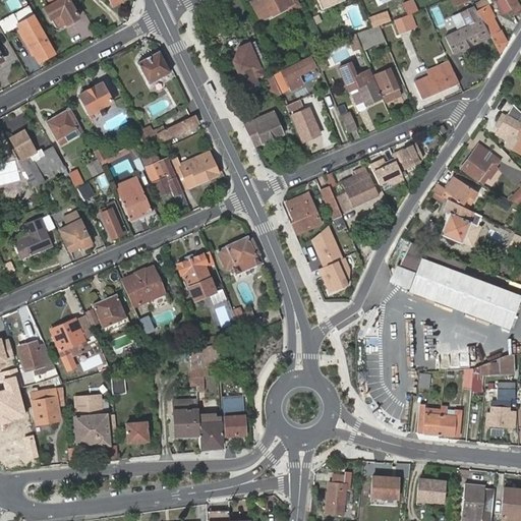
[(12,11),(21,6),(17,0),(8,0),(6,1),(12,11)]
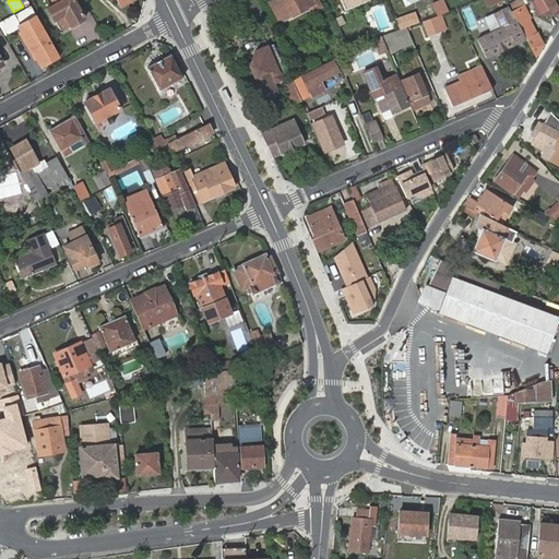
[(84,18),(73,0),(52,0),(55,3),(48,8),(59,27),(63,28),(84,18)]
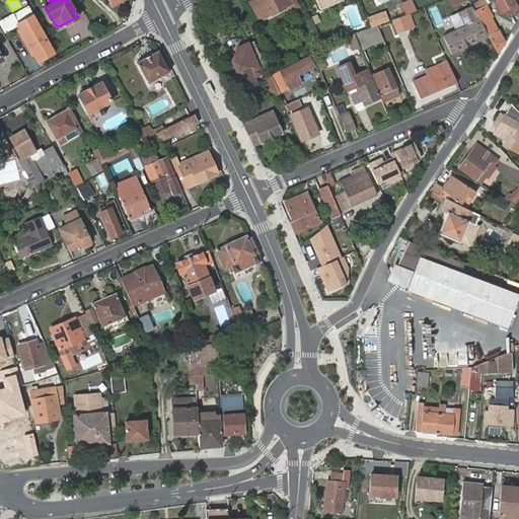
[(252,0),(249,2),(260,20),(291,3),(289,0),(252,0)]
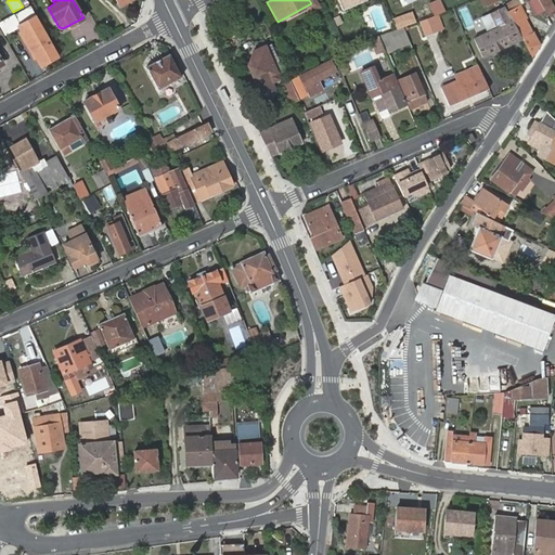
[(337,0),(343,10),(364,0),(337,0)]
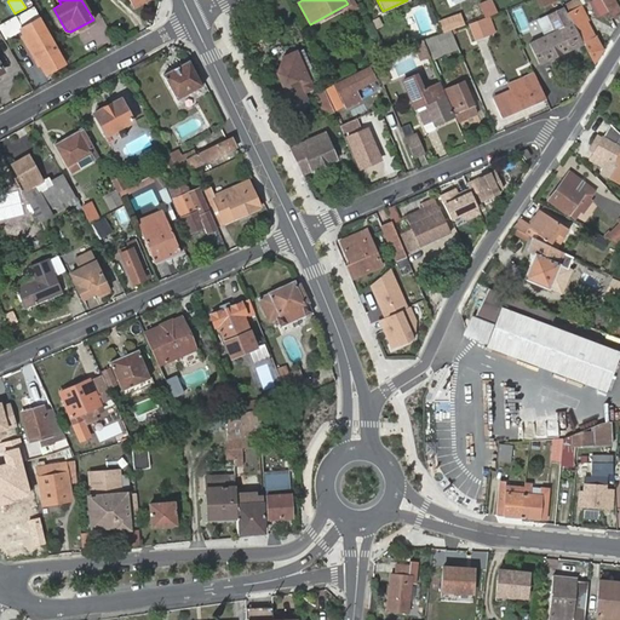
[(567,12),(578,6),(574,0),(572,0),(563,5),(563,6),(567,12)]
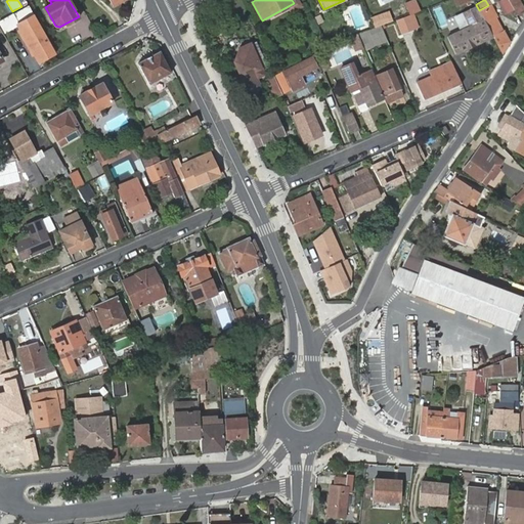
[(509,0),(518,14),(523,11),(517,0),(509,0)]
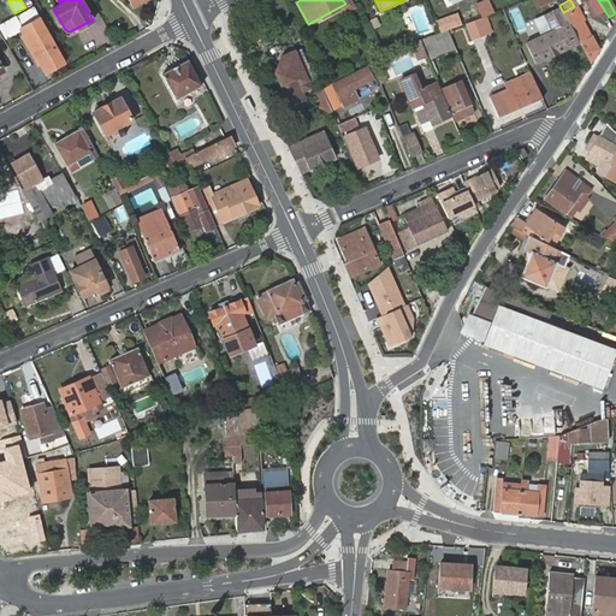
[(286,1),(273,4),(277,19),(290,17),(286,1)]
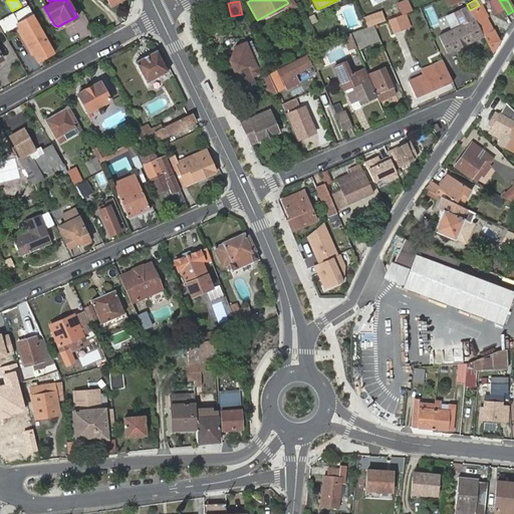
[(487,15),(481,4),(479,5),(470,10),(476,21),(483,35),(484,37),(493,52),(500,40),(494,29),(493,30),(485,16),(487,15)]
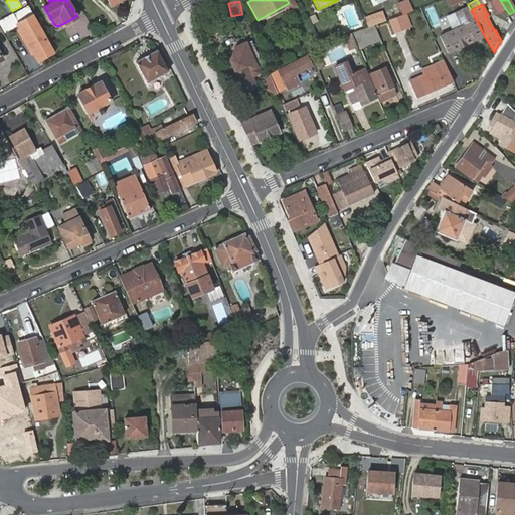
[(449,54),(485,37),(484,35),(477,21),(471,10),(468,5),(455,11),(462,25),(440,35),(449,54)]
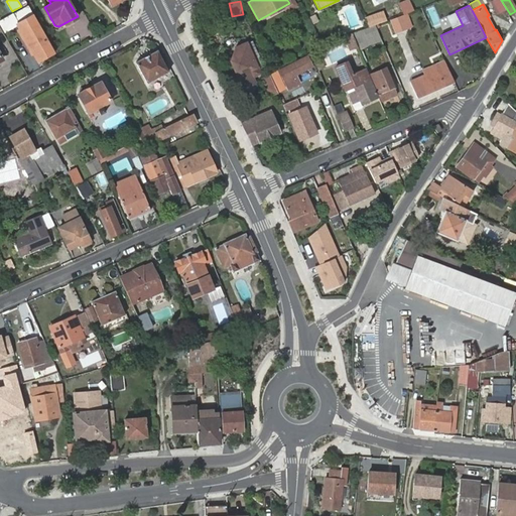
[(387,20),(383,10),(365,17),(369,26),(376,24),(387,20)]
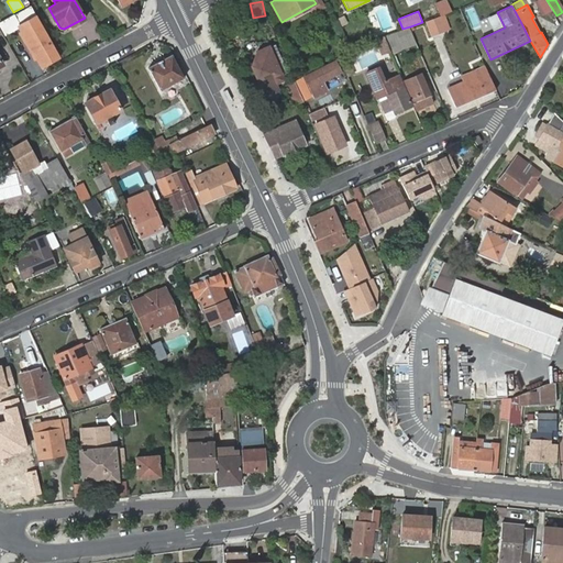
[(449,28),(443,13),(439,15),(444,30),(449,28)]
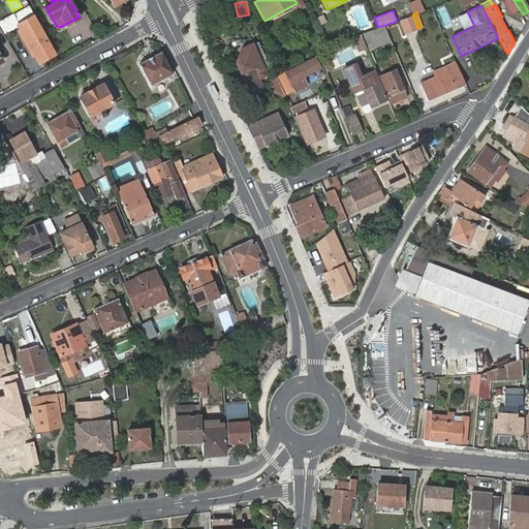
[(35,14),(18,24),(21,29),(39,62),(56,53),(35,14)]
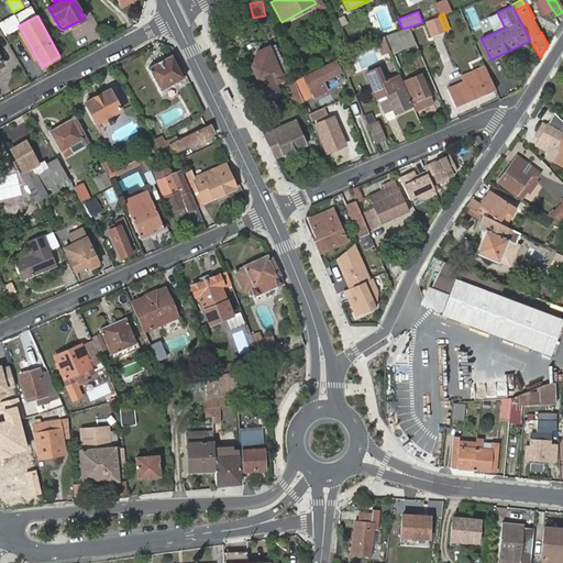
[(424,21),(430,34),(444,30),(439,15),(424,21)]
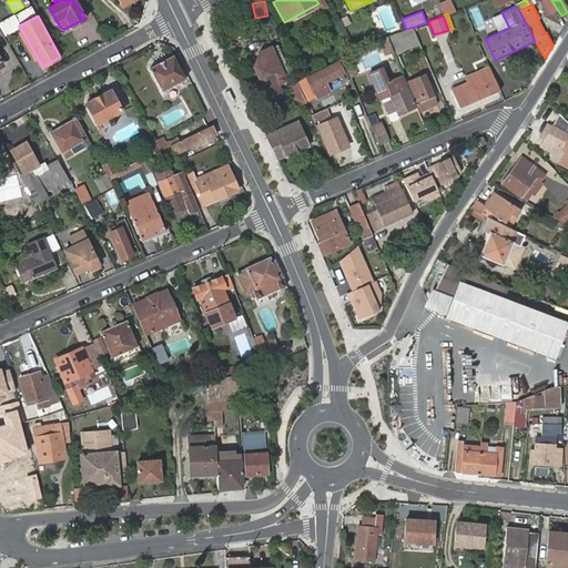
[(416,28),(392,34),(397,53),(422,47),(416,28)]
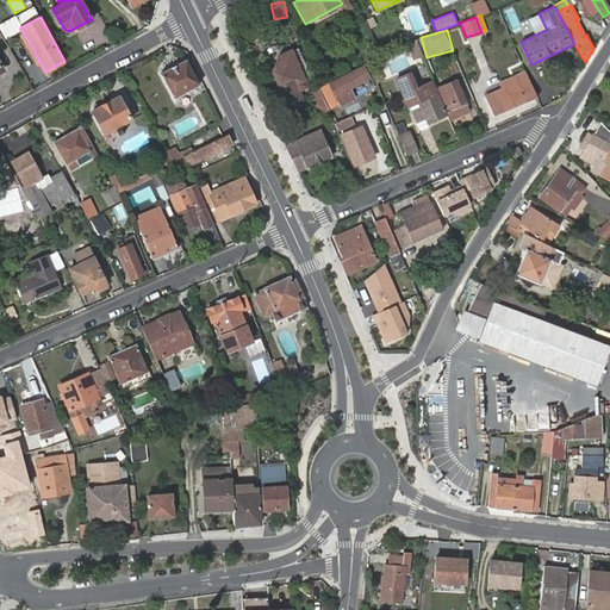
[(24,33),(22,36),(41,70),(43,69),(24,33)]
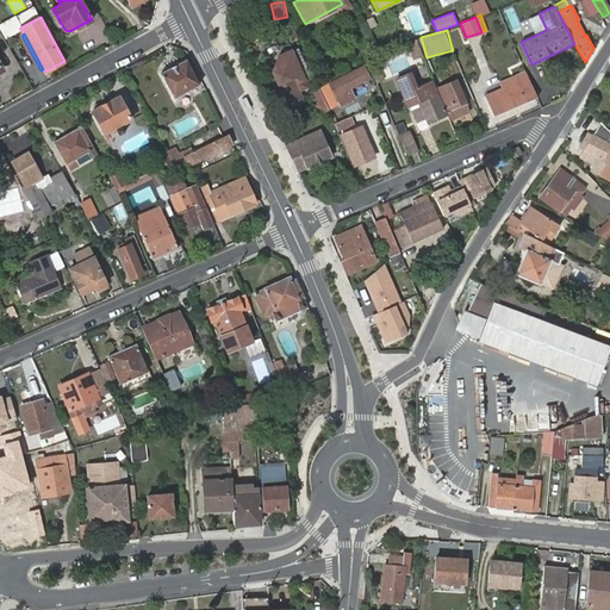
[(418,39),(406,45),(414,62),(427,56),(418,39)]
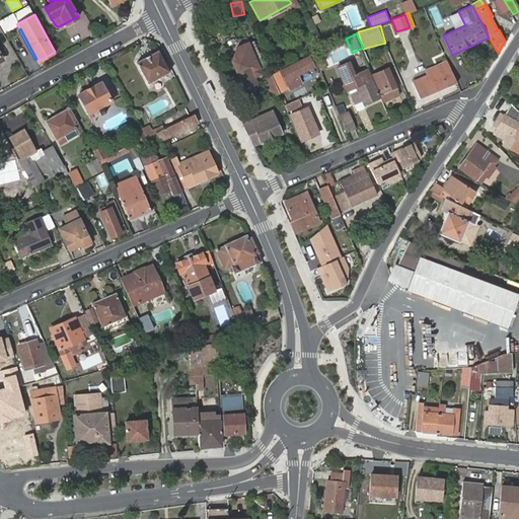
[(157,50),(136,62),(147,83),(169,71),(157,50)]
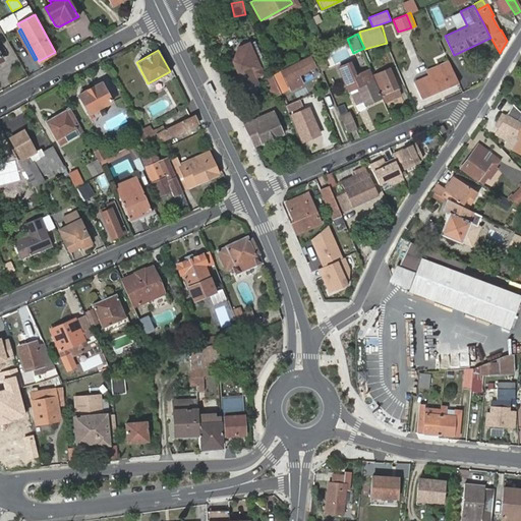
[(310,57),(282,71),(286,80),(314,66),(310,57)]
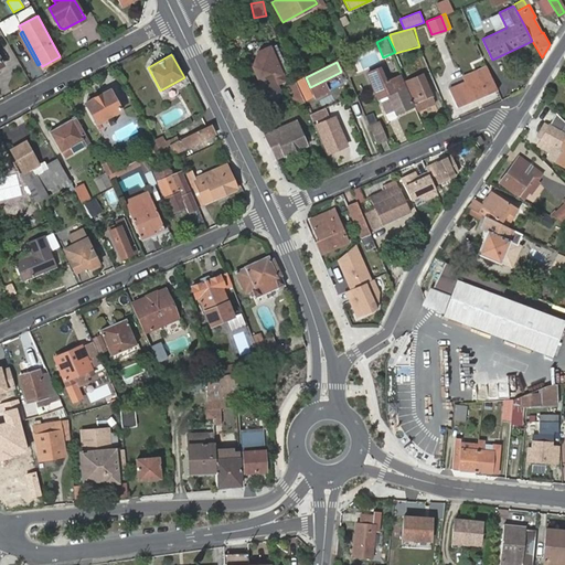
[(366,72),(374,91),(383,87),(394,113),(413,105),(400,75),(386,81),(381,67),(366,72)]
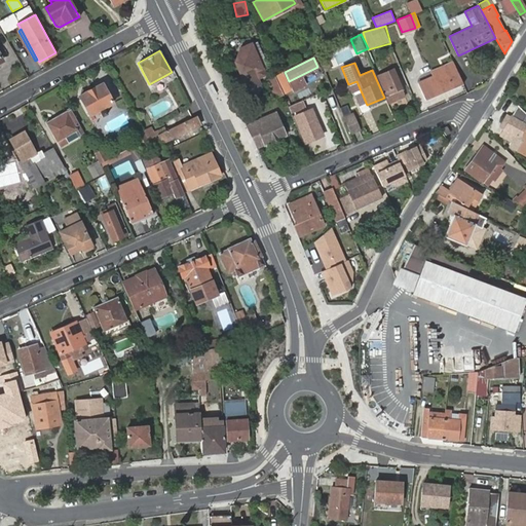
[(447,73),(419,85),(426,102),(444,94),(443,91),(453,87),(454,89),(464,85),(455,65),(445,69),(447,73)]
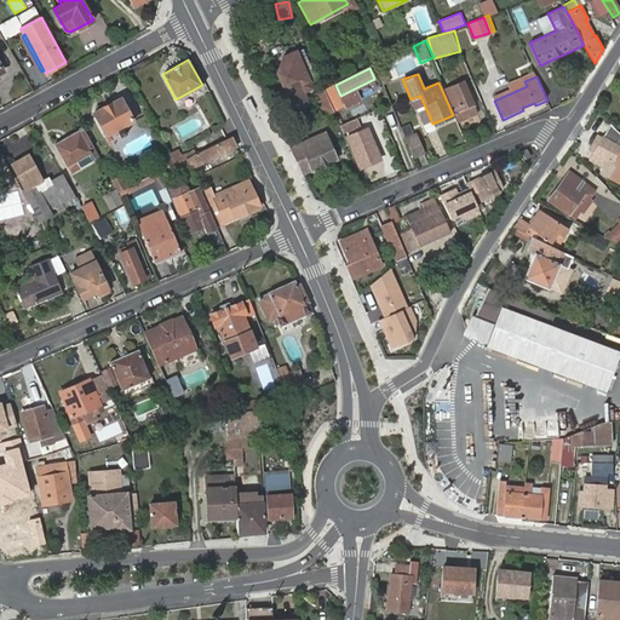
[(300,85),(298,79),(280,87),(290,108),(306,101),(304,95),(314,90),(310,80),(300,85)]
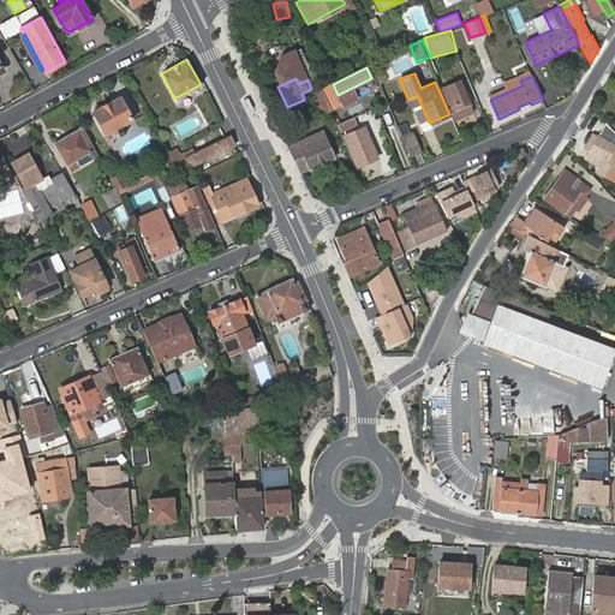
[(375,81),(358,91),(360,95),(377,85),(375,81)]
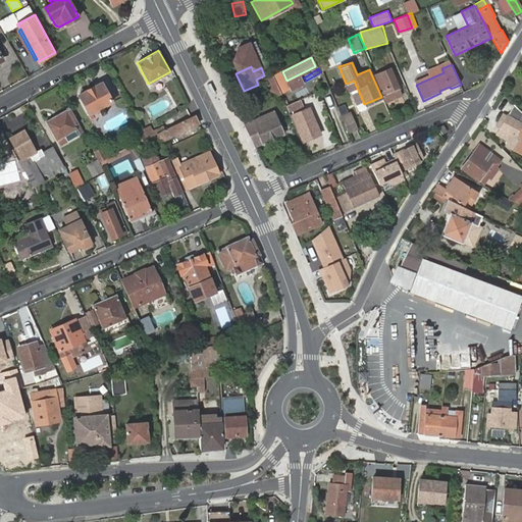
[(374,74),(385,100),(401,95),(389,68),(374,74)]
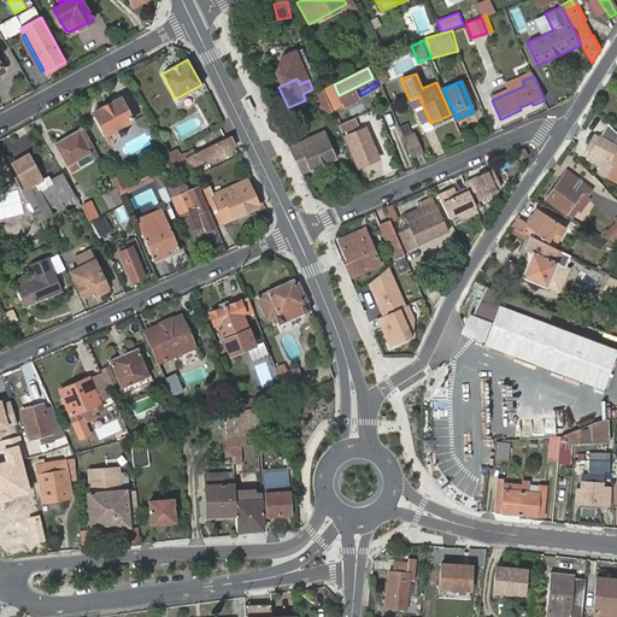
[(334,110),(341,107),(334,87),(327,89),(334,110)]
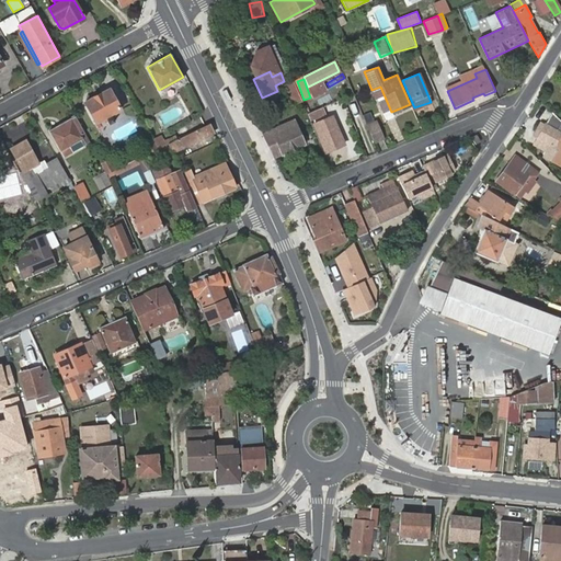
[(302,101),(294,81),(286,84),(295,105),(302,101)]
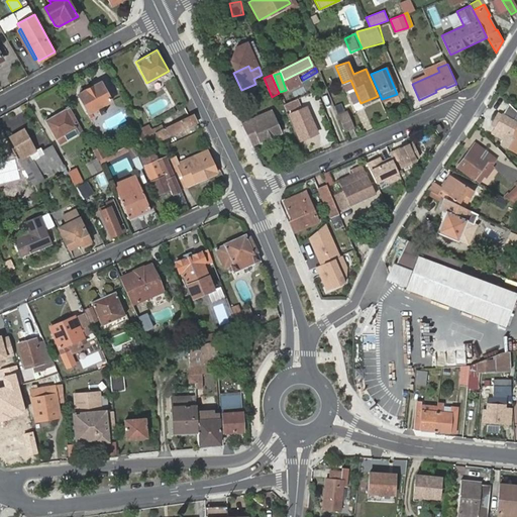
[(101,82),(78,94),(88,113),(97,108),(100,114),(106,111),(103,105),(110,101),(101,82)]
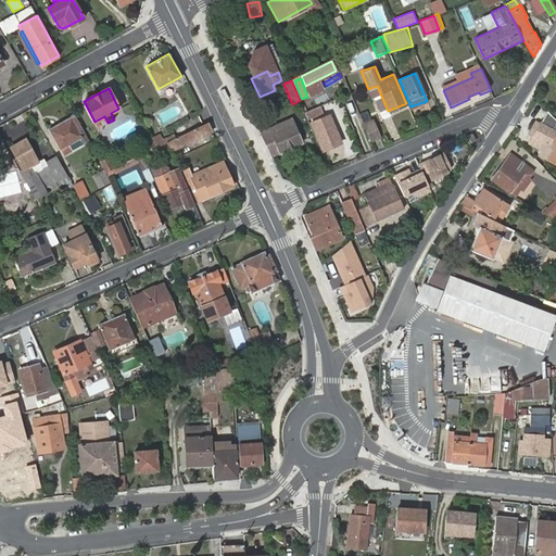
[(555,119),(548,113),(530,144),(541,151),(539,154),(546,160),(545,162),(555,167),(555,119)]
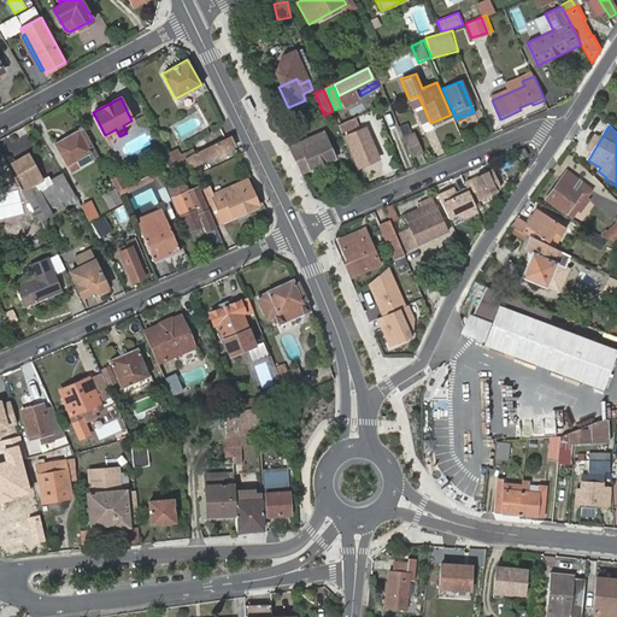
[(99,156),(82,127),(53,144),(70,171),(99,156)]
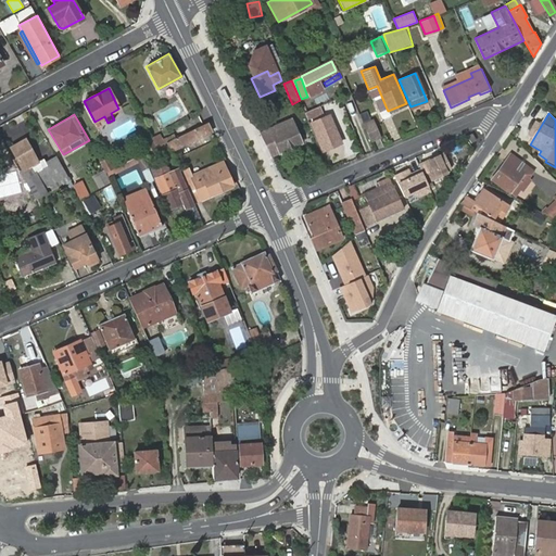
[(312,123),(324,150),(342,141),(330,114),(312,123)]
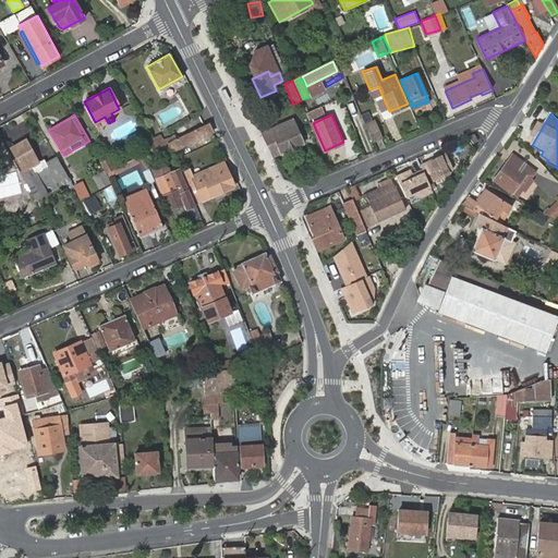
[(262,133),(273,156),(302,144),(292,120),(262,133)]
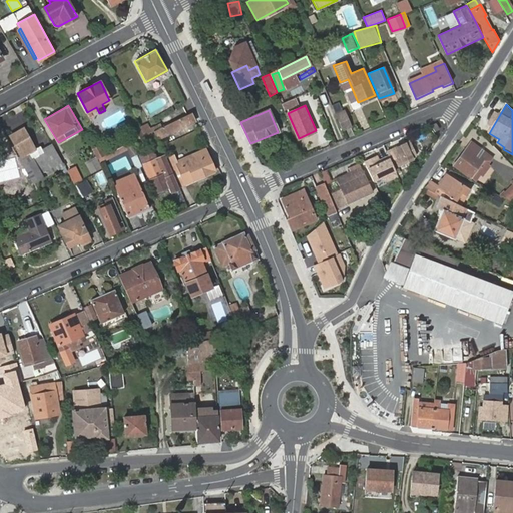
[(347,110),(336,114),(343,131),(353,127),(347,110)]
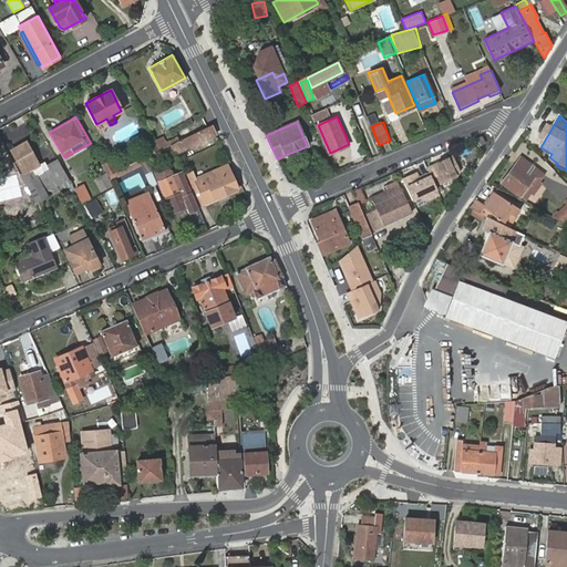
[(117,143),(138,132),(134,123),(112,134),(117,143)]
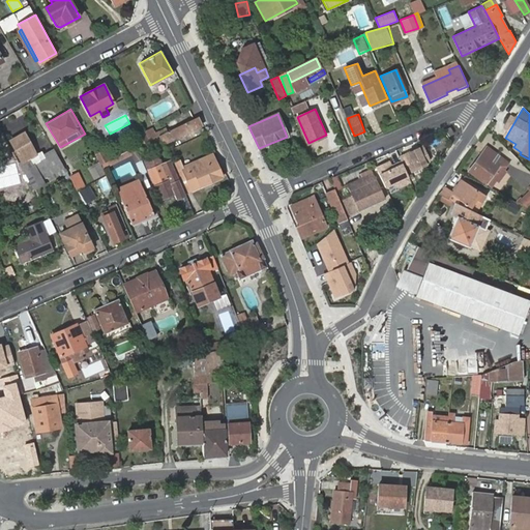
[(201,125),(197,117),(159,136),(164,144),(201,125)]
